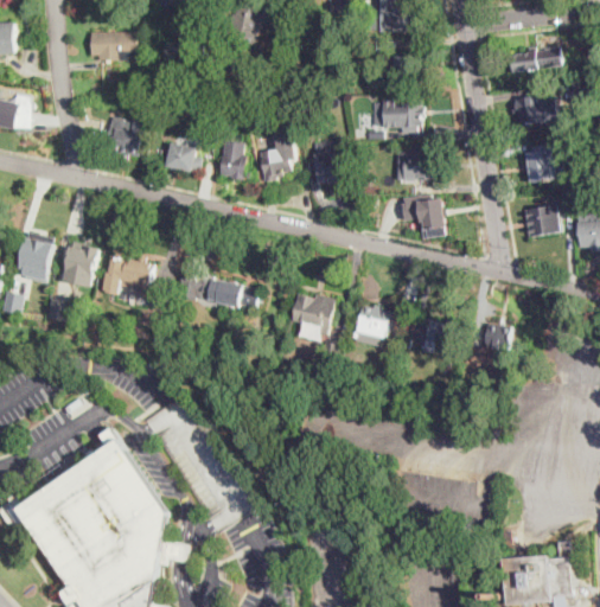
[(261,0),(251,44),(223,37),(228,12),(233,13),(235,0),(261,0)]
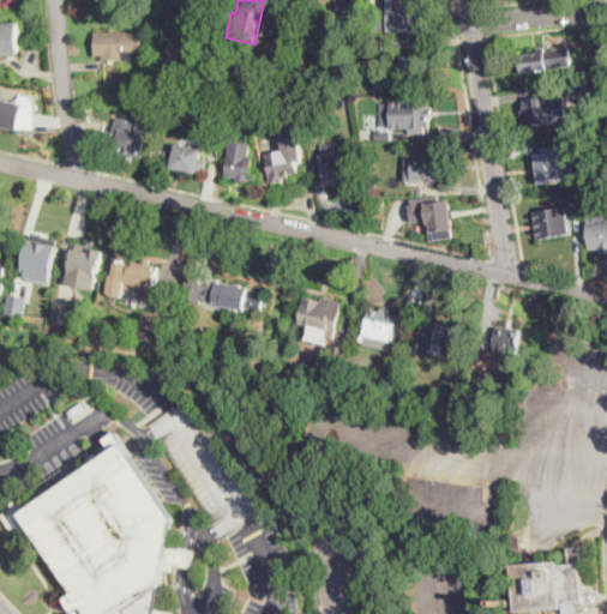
[(409,0),(409,1),(416,1),(416,25),(409,25),(409,31),(383,31),(383,28),(371,28),(370,4),(353,4),(353,13),(330,12),(330,0),(409,0)]
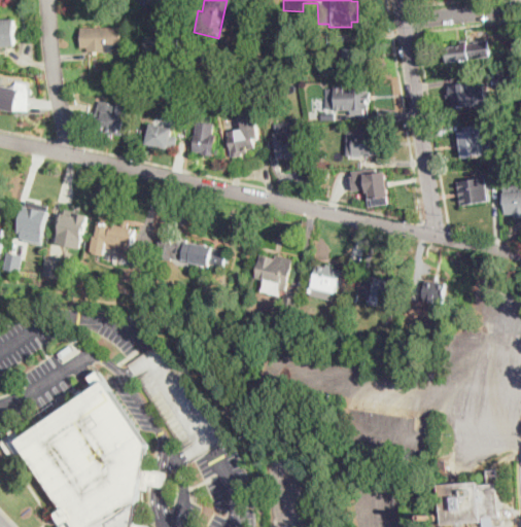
[(10,45),(0,45),(0,19),(9,19),(10,45)]
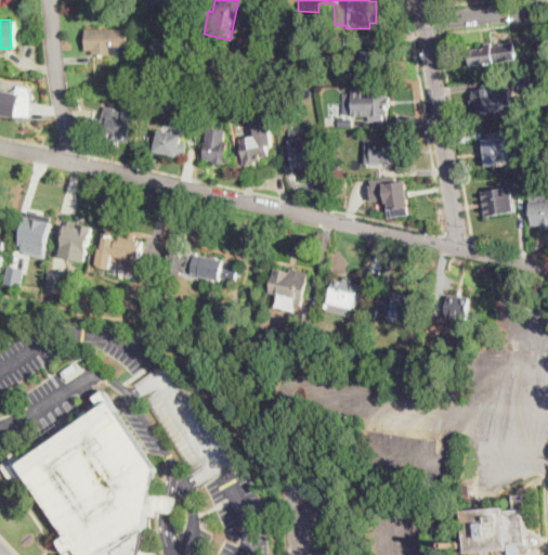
[(121,28),(122,54),(87,54),(87,50),(81,50),(80,29),(121,28)]
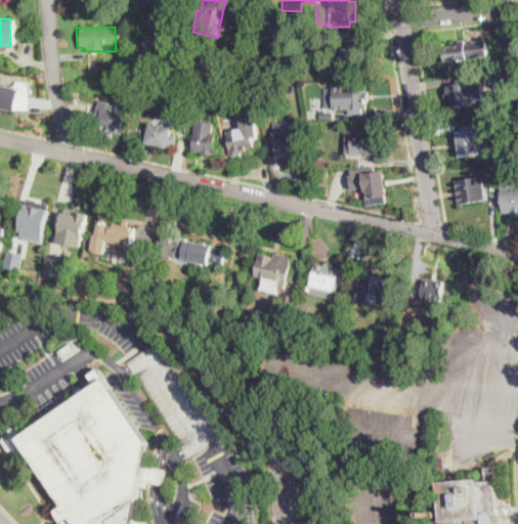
[(329,44),(319,42),(320,34),(330,36),(329,44)]
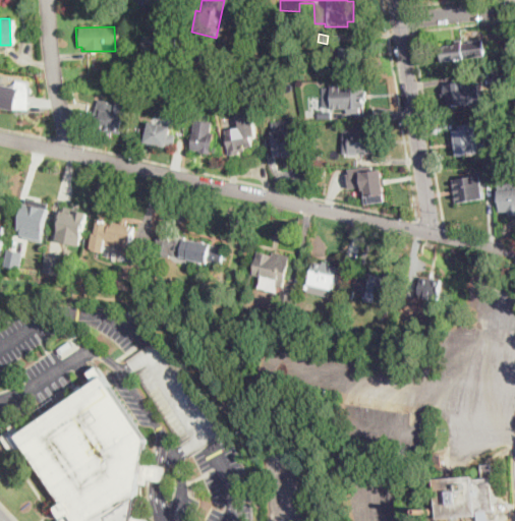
[(170,54),(170,59),(151,60),(150,56),(138,56),(137,37),(171,35),(172,54),(170,54)]
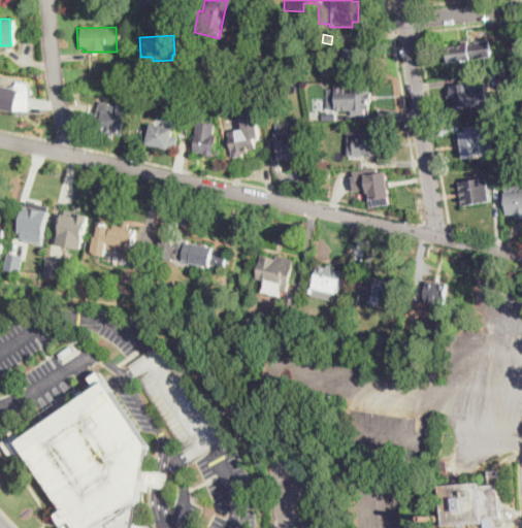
[(486,56),(444,61),(442,46),(484,41),(486,56)]
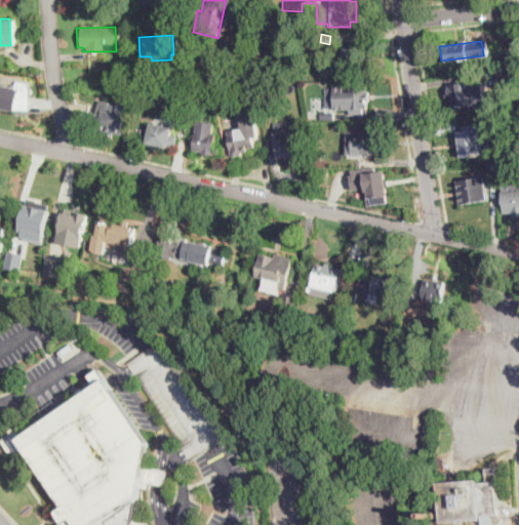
[(518,56),(518,59),(511,62),(509,52),(517,50),(518,56)]
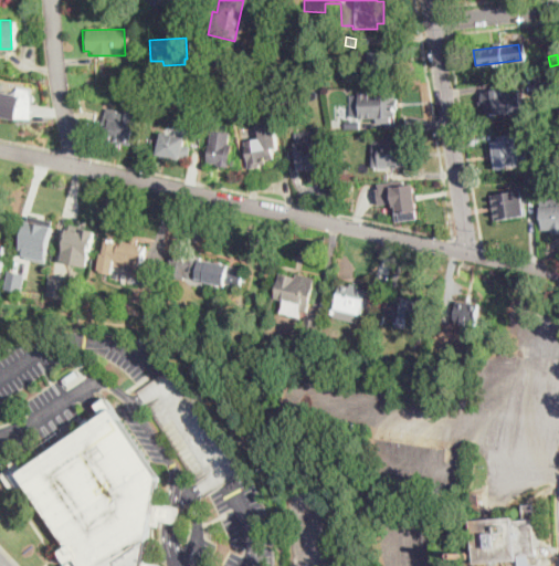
[(550,88),(535,92),(531,76),(548,73),(550,88)]
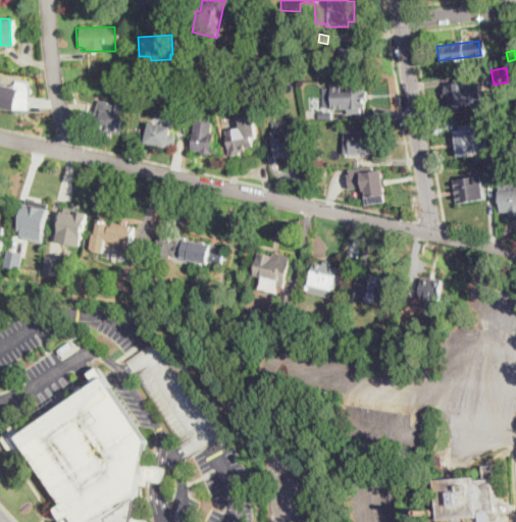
[(440,84),(444,106),(478,101),(476,84),(459,86),(458,81),(440,84)]
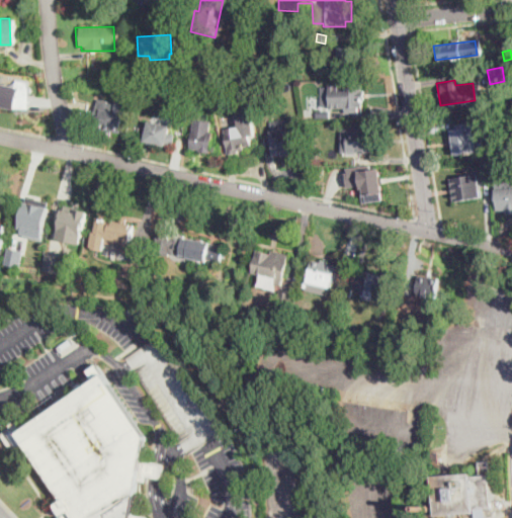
[(357,106),(354,106),(354,111),(341,111),(341,106),(326,106),(326,105),(317,105),(316,85),(326,85),(326,84),(357,84),(357,106)]
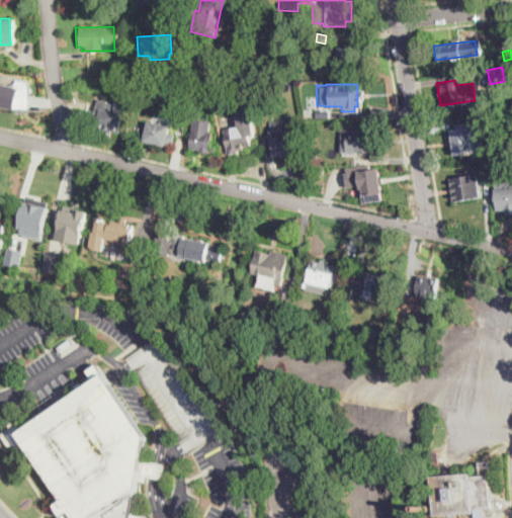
[(8,108),(0,106),(0,85),(13,88),(8,108)]
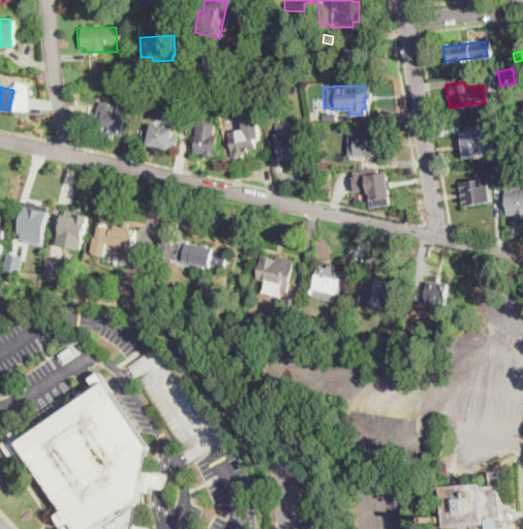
[(116,107),(114,115),(121,117),(117,136),(93,131),(95,123),(91,122),(93,111),(96,112),(98,103),(116,107)]
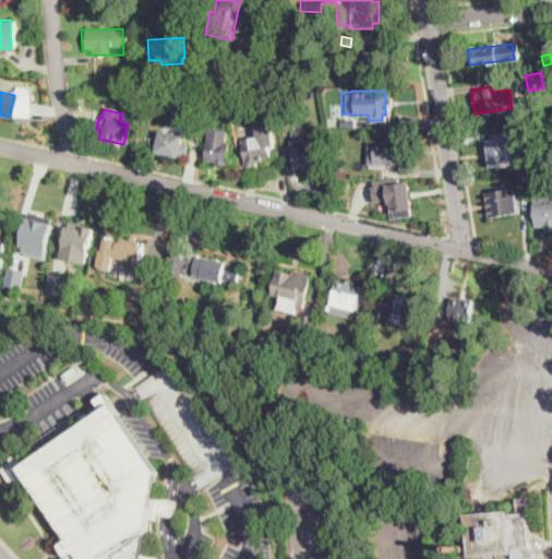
[(241,167),(237,138),(251,137),(249,119),(265,117),(270,146),(268,147),(268,150),(265,150),(266,157),(258,158),(258,162),(252,163),(252,166),(241,167)]
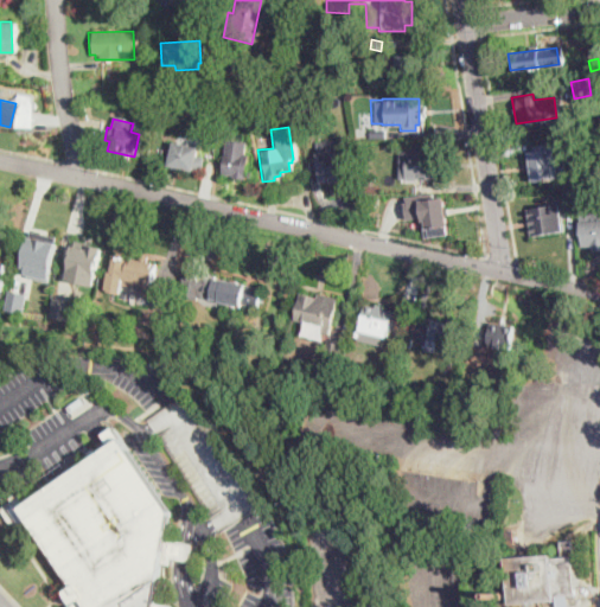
[(382,139),(364,139),(365,129),(382,131),(382,139)]
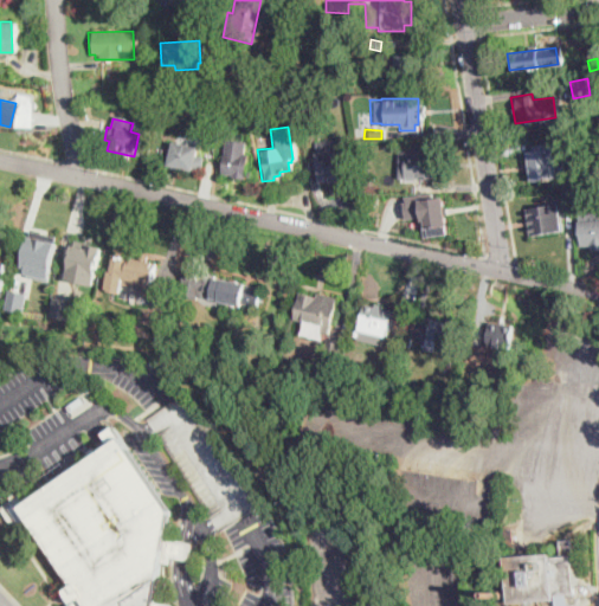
[(571,142),(561,143),(560,133),(568,131),(571,142)]
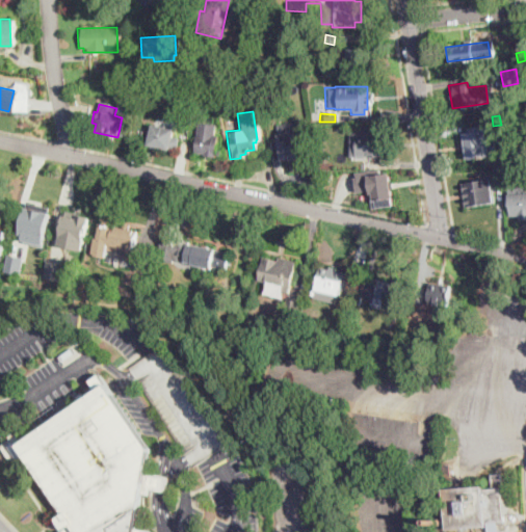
[(171,124),(168,137),(175,138),(173,150),(143,144),(148,125),(156,126),(157,121),(171,124)]
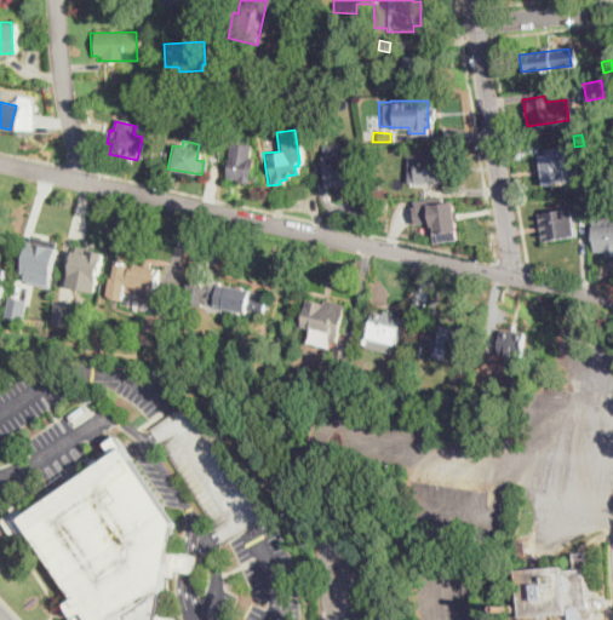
[(248,161),(246,181),(223,177),(227,143),(246,145),(244,161),(248,161)]
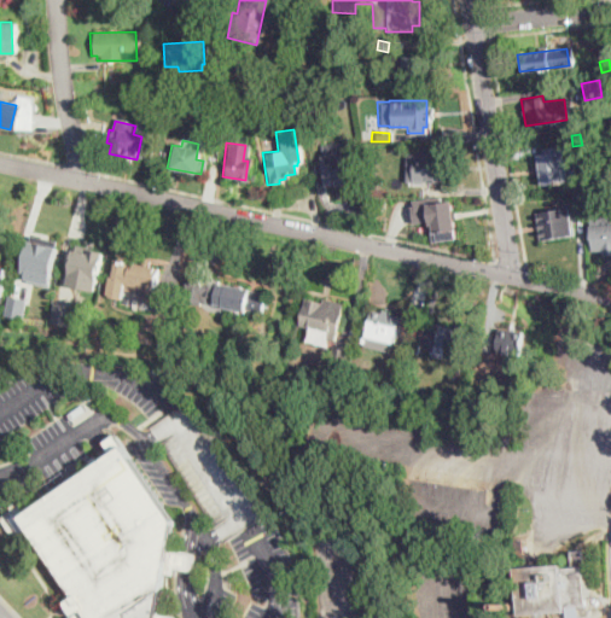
[(441,147),(441,155),(442,155),(442,182),(402,184),(402,147),(441,147)]
